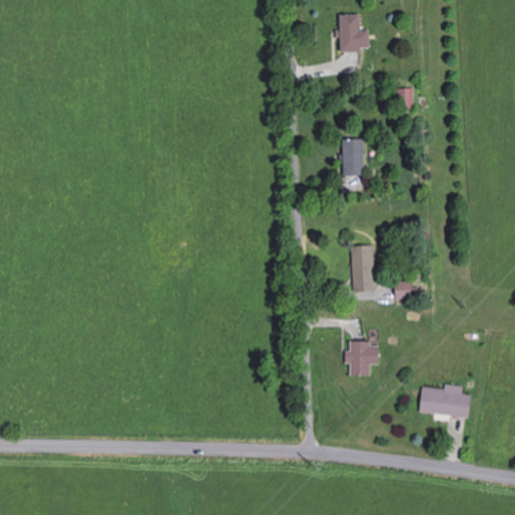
[(342,50),(371,49),(371,30),(363,31),(362,14),(341,15),(342,50)]
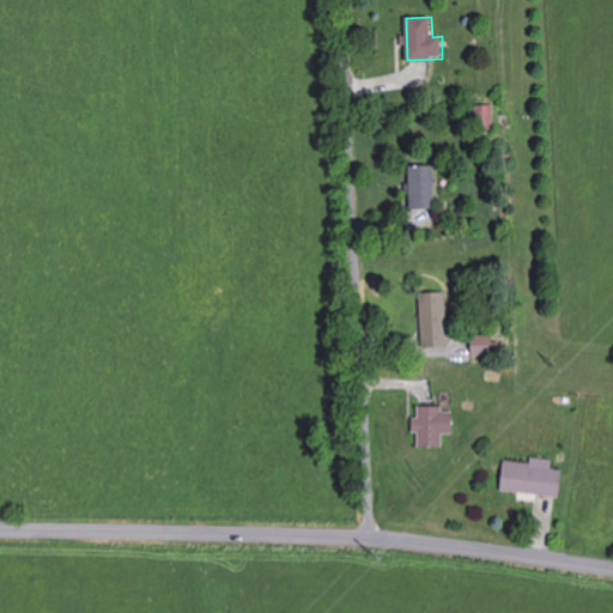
[(478,131),(495,129),(495,104),(477,105),(478,131)]
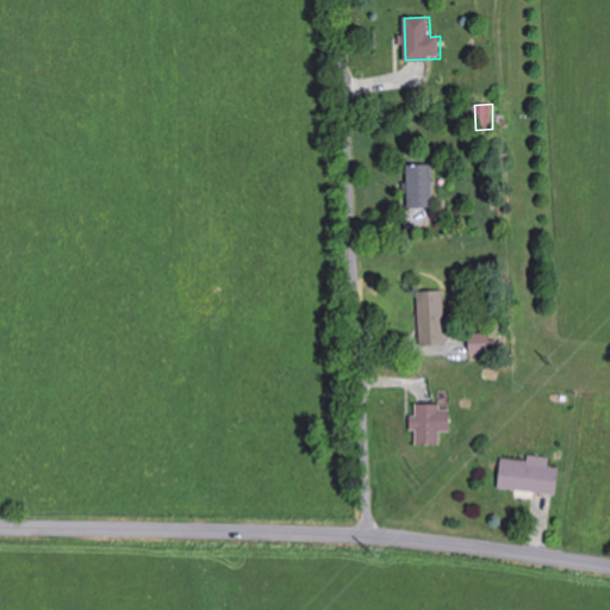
[(434,165),(409,166),(409,209),(434,209),(434,165)]
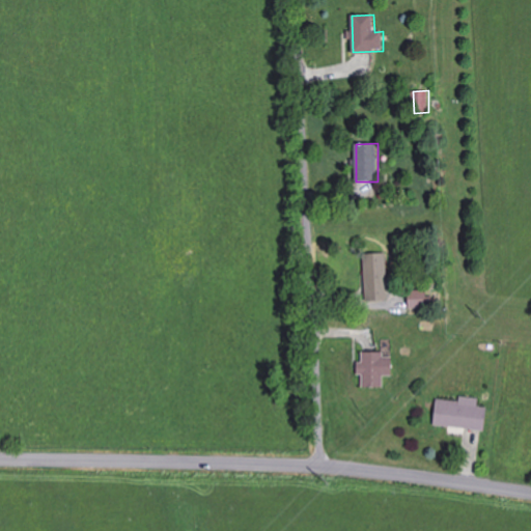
[(365,301),(389,301),(388,253),(365,253),(365,301)]
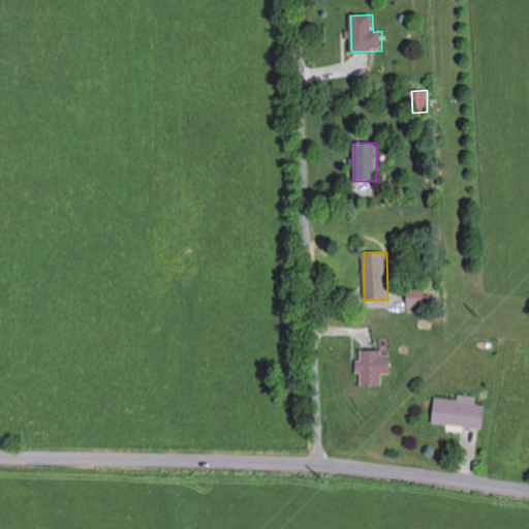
[(405,291),(410,308),(429,302),(424,285),(405,291)]
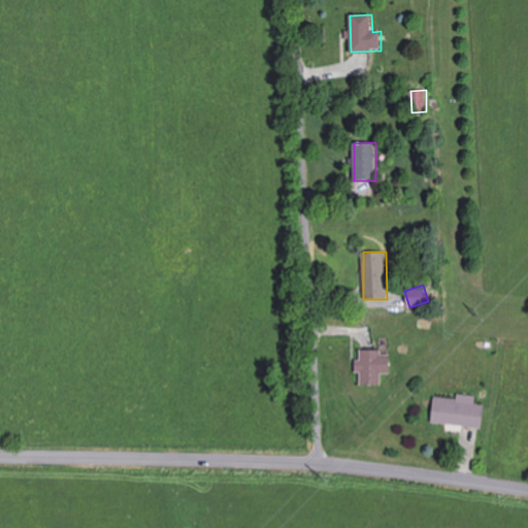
[(361,350),(361,359),(356,359),(357,373),(361,373),(361,386),(382,385),(382,373),(391,373),(391,355),(382,355),(382,350),(361,350)]
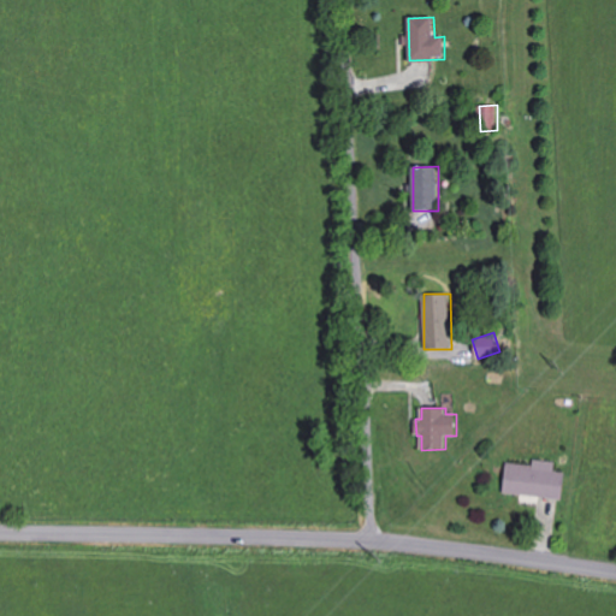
[(556,462),(535,460),(534,466),(508,462),(504,493),(563,501),(567,473),(555,472),(556,462)]
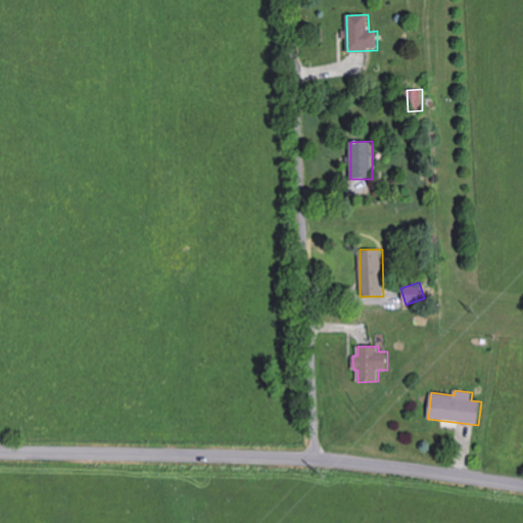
All buildings are outlined.
